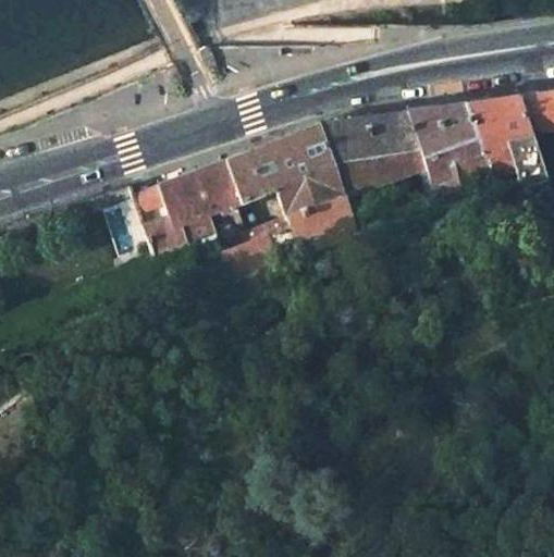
[(493,176),(519,168),(525,186),(545,190),(531,131),(553,127),(553,87),(465,101),(488,168),(490,168),(493,176)]
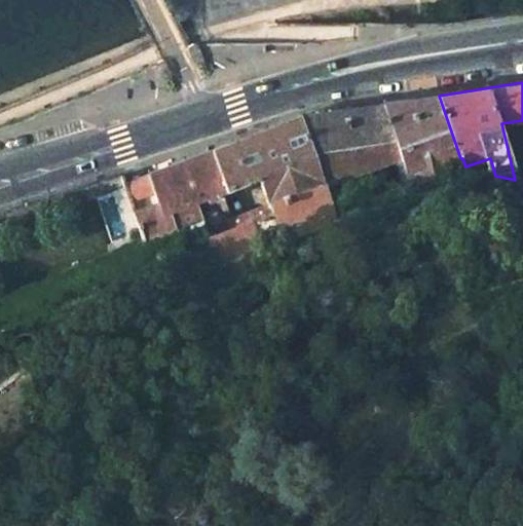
[(446,163),(460,158),(439,96),(382,105),(402,159),(411,184),(438,177),(435,167),(446,163)]
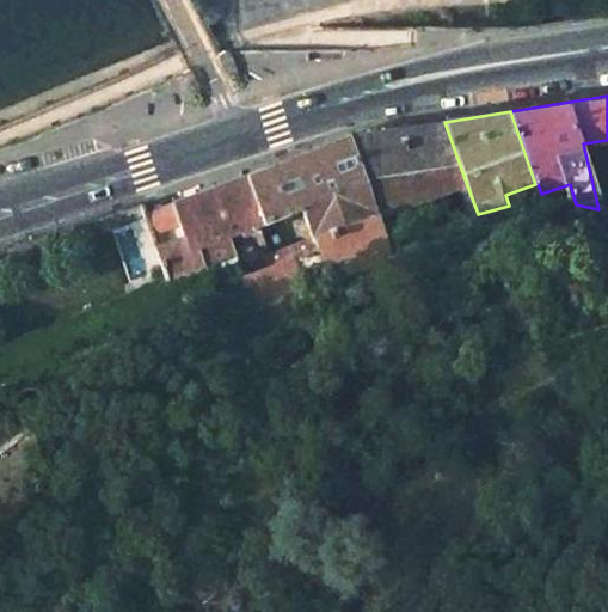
[(381,210),(467,185),(444,122),(351,135),(381,210)]
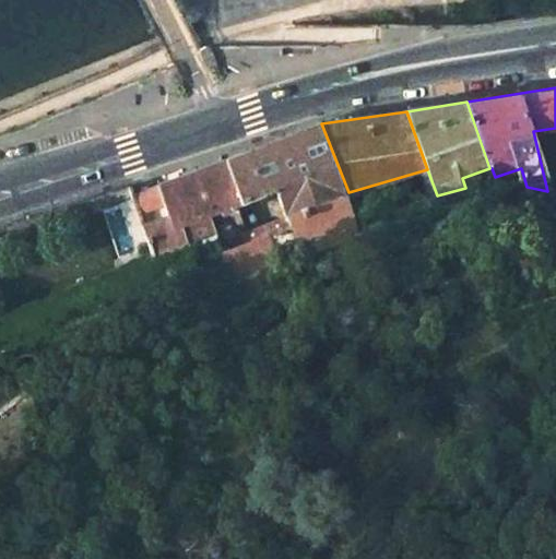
[(349,192),(321,123),(228,158),(244,202),(278,187),(290,217),(302,250),(305,249),(307,256),(359,232),(356,219),(362,217),(359,210),(354,210),(349,192)]
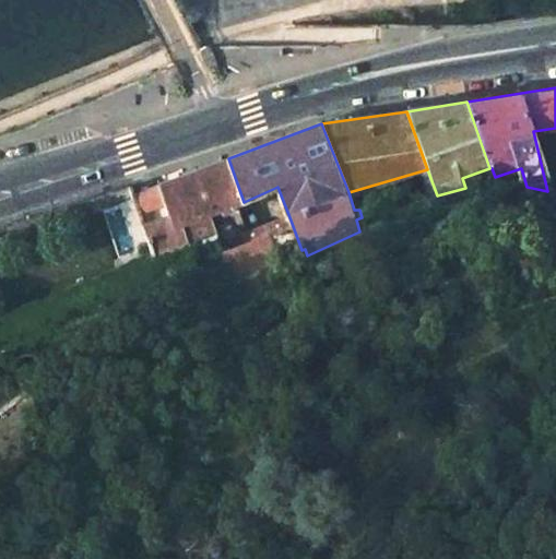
[(162,183),(138,193),(144,211),(165,204),(168,216),(149,224),(160,256),(204,244),(217,239),(227,265),(229,264),(234,278),(302,250),(290,217),(241,238),(228,206),(244,202),(228,158),(162,183)]
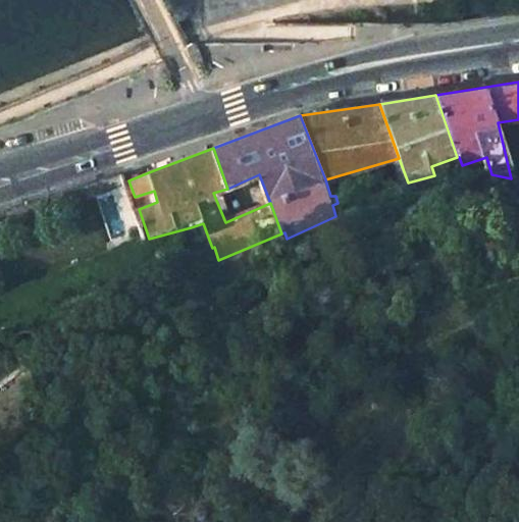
[(431,166),(434,175),(446,171),(443,162),(431,166)]
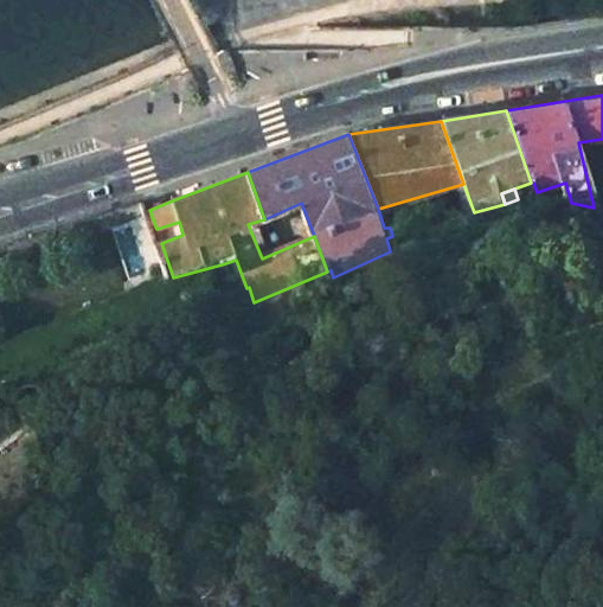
[(232,292),(247,288),(236,260),(222,264),(232,292)]
